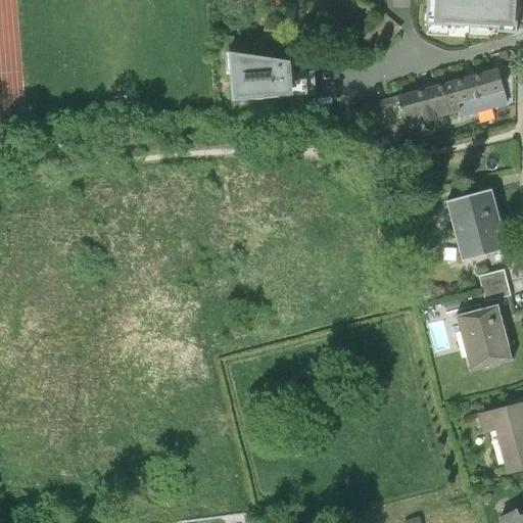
[(429,0),(428,25),(515,32),(517,0),(429,0)]
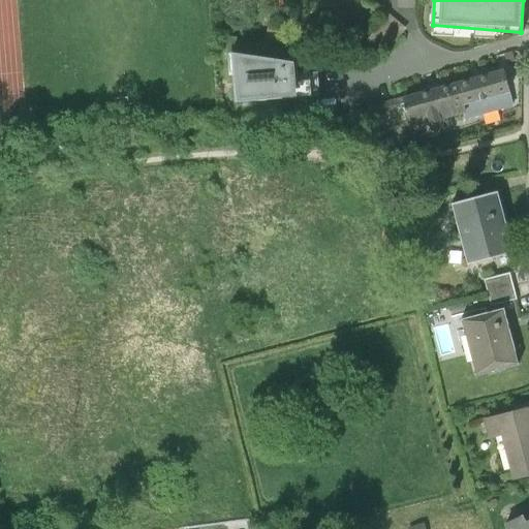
[(419,26),(402,10),(379,37),(389,45),(398,36),(405,41),(419,26)]
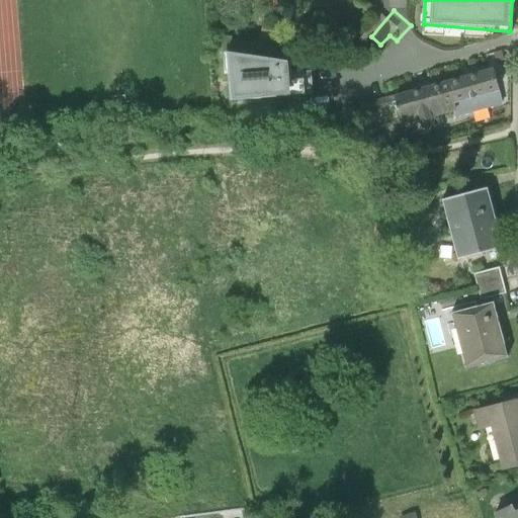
[(309,62),(236,50),(241,99),(323,91),(322,70),(310,70),(309,62)]
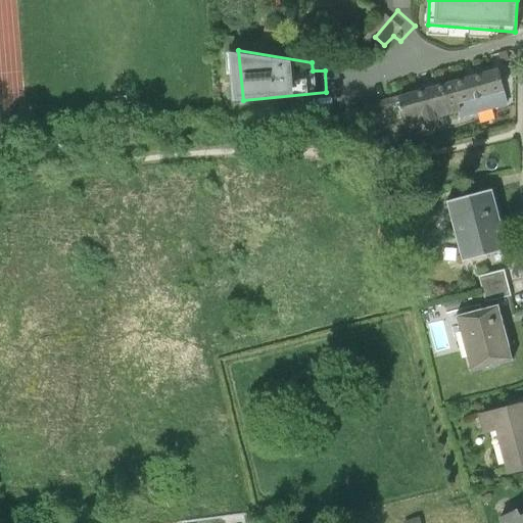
[(512,62),(412,90),(420,117),(474,103),(472,94),(517,82),(512,62)]
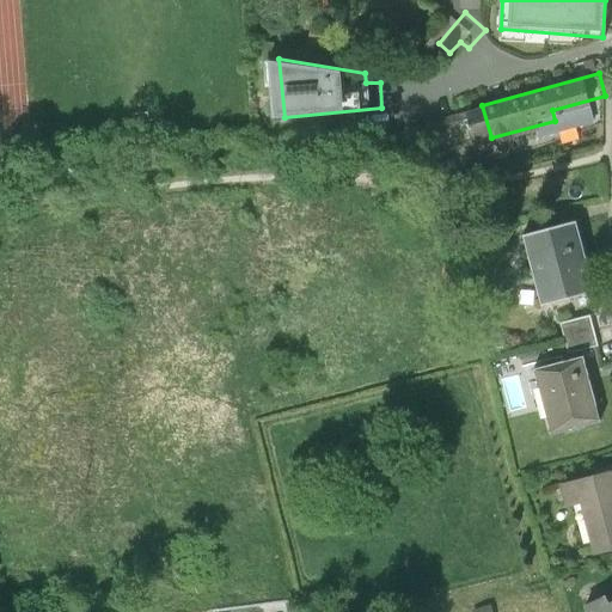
[(522,237),(532,270),(585,257),(576,224),(522,237)]
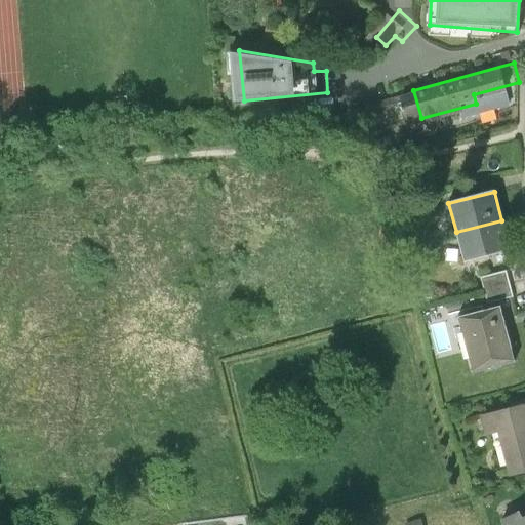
[(509,249),(501,220),(456,232),(463,261),(472,259),(506,250),(509,249)]
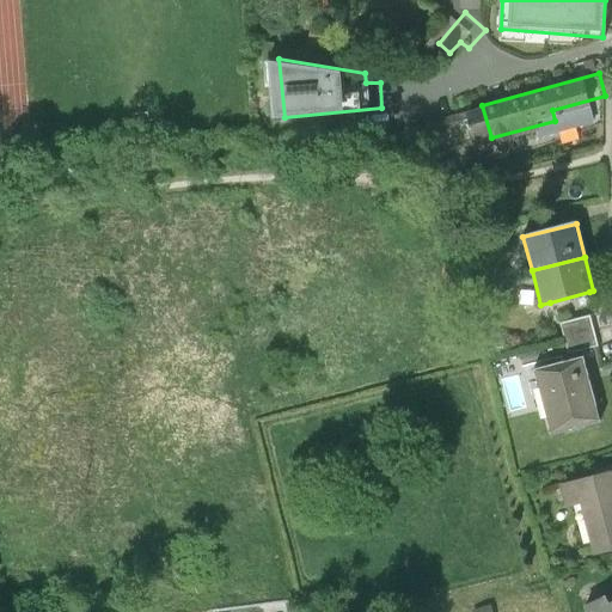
[(595,312),(589,292),(550,303),(555,323),(560,322),(591,313),(595,312)]
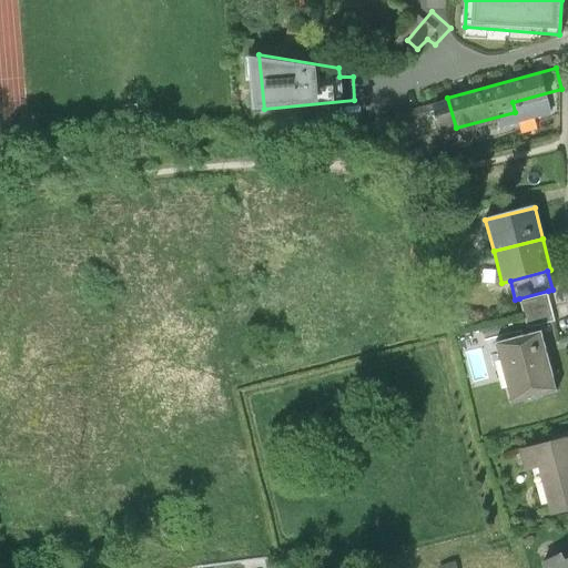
[(548,291),(519,298),(527,326),(556,320),(548,291)]
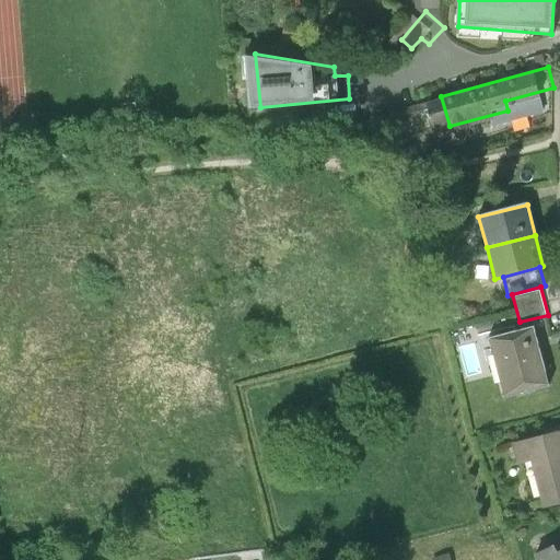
[(535,330),(489,341),(503,399),(549,388),(535,330)]
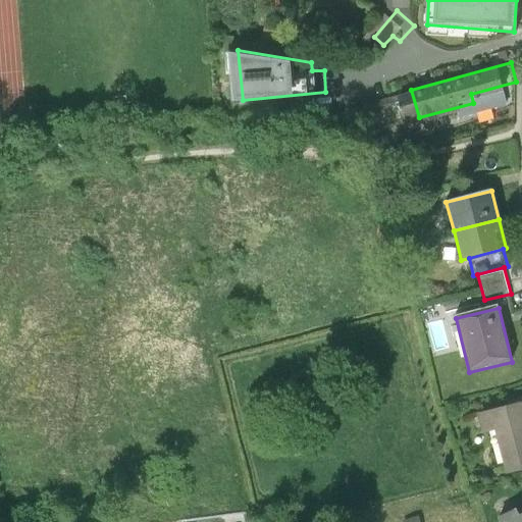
[(521,404),(478,415),(482,432),(498,429),(507,470),(521,466),(521,404)]
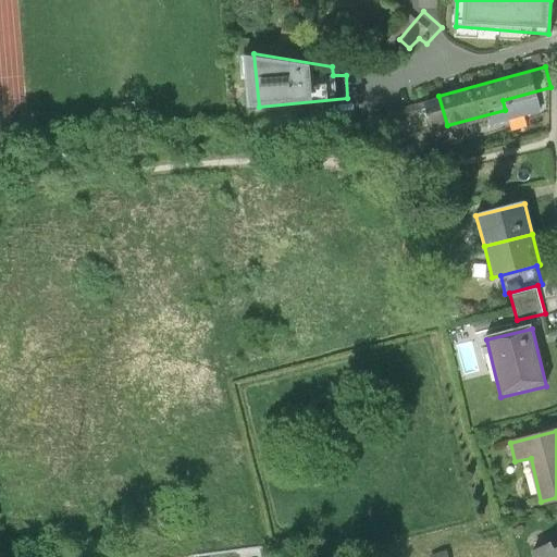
[(556,556),(556,545),(554,547),(551,540),(530,551),(532,556),(556,556)]
